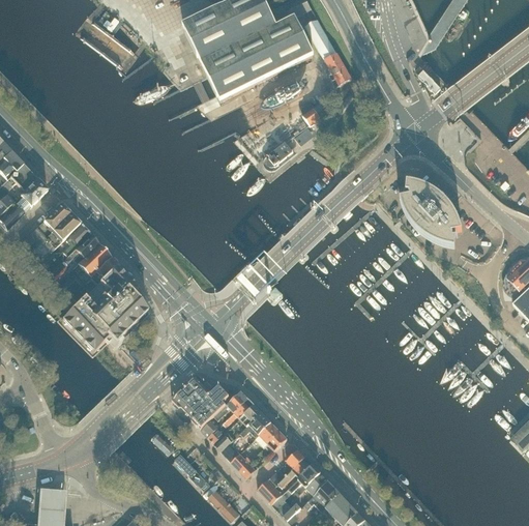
[(295,17),(312,8),(306,0),(290,0),(268,10),(263,0),(232,0),(183,24),(208,75),(217,93),(221,99),(314,55),(304,35),(295,17)]
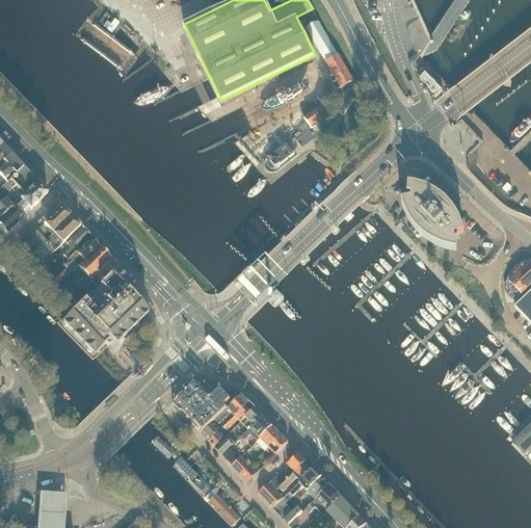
[(318,18),(313,8),(296,17),(306,35),(310,33),(325,59),(338,52),(318,18)]
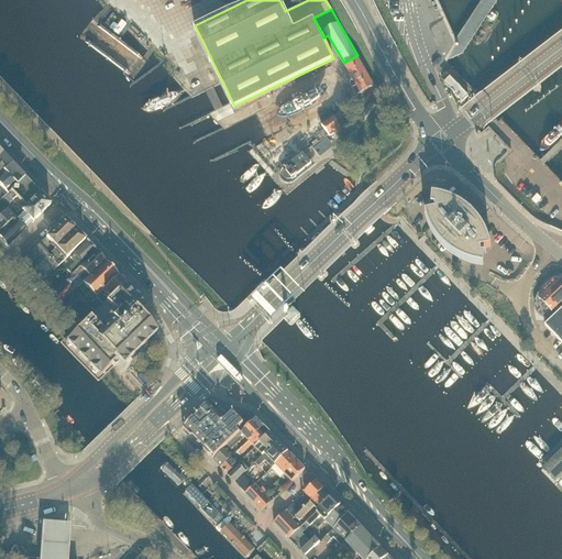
[(132,75),(146,57),(91,15),(78,33),(132,75)]
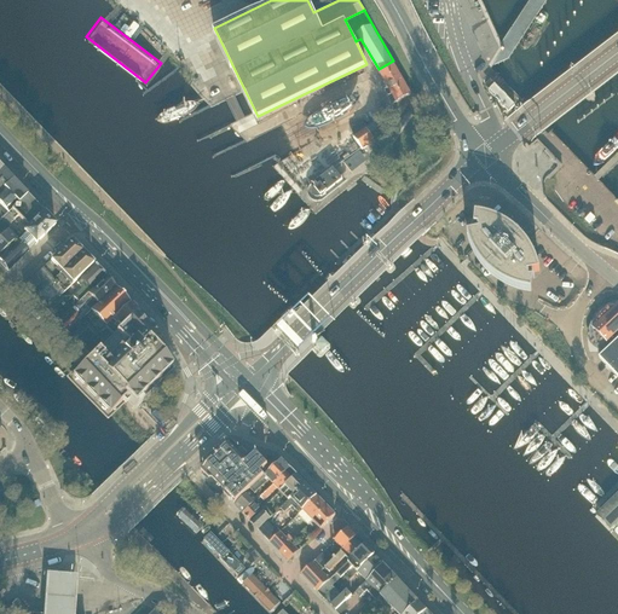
[(393,61),(379,69),(396,99),(410,91),(393,61)]
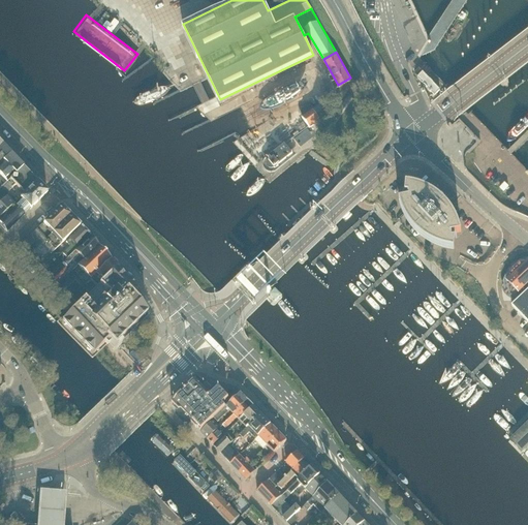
[(485,58),(486,57),(503,79),(502,80),(503,81),(506,81),(507,81),(507,76),(507,75),(506,76),(490,54),(491,54),(490,53),(487,53),(486,53),(485,56),(485,58)]
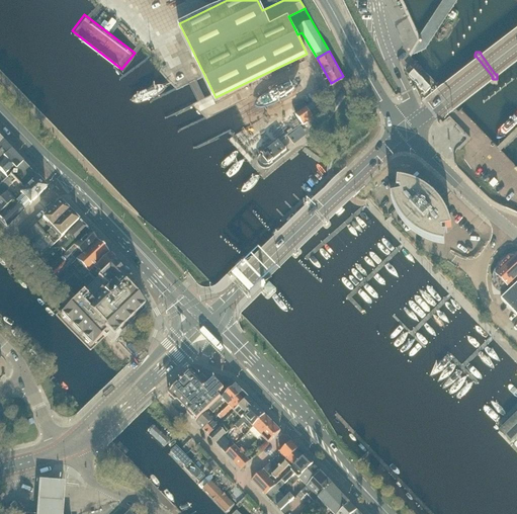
[(256,104),(299,92),(295,78),(253,90),(256,104)]
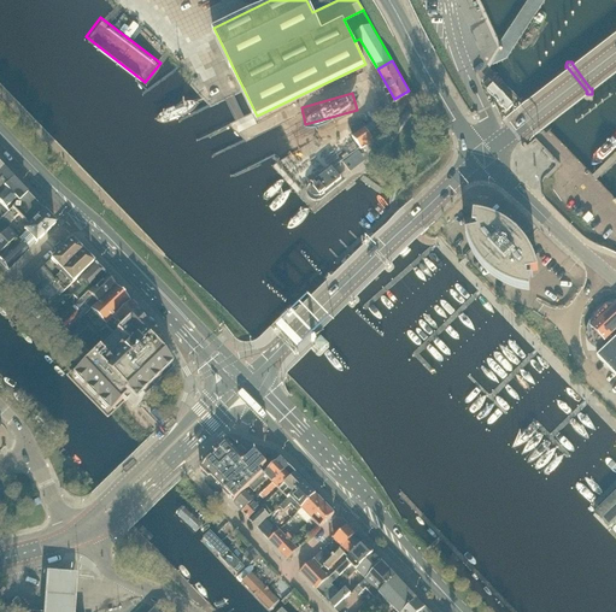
[(381,93),(369,100),(373,106),(386,99),(381,93)]
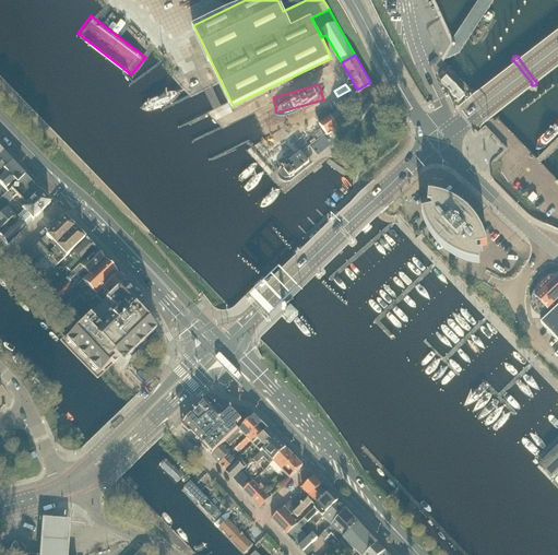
[(343,110),(341,111),(337,107),(275,150),(283,161),(347,117),(343,110)]
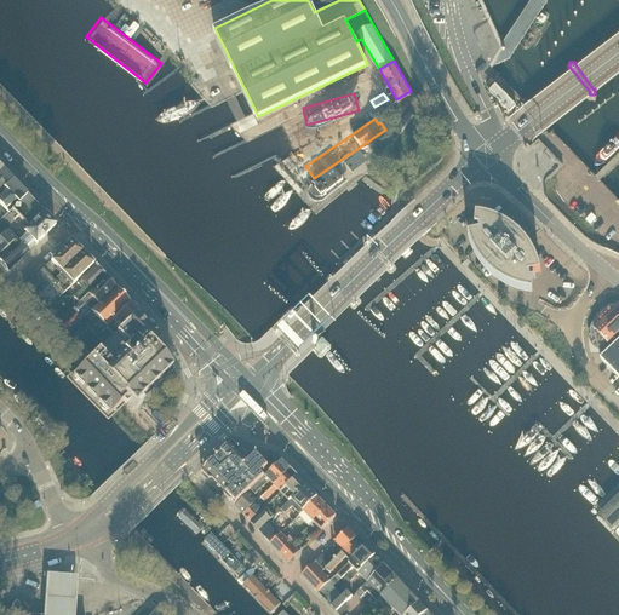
[(285,155),(288,162),(302,155),(298,148),(285,155)]
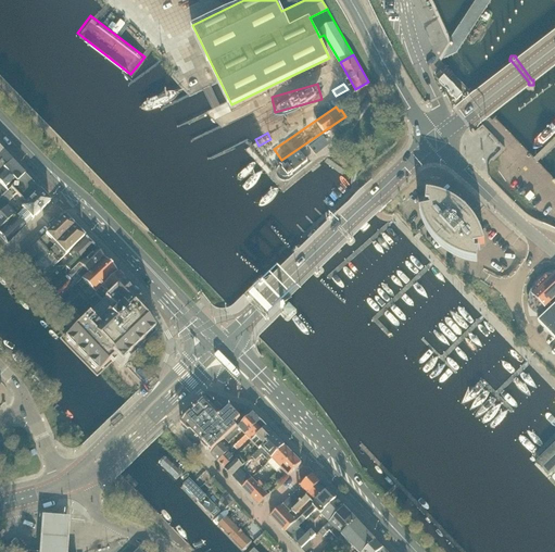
[(0,166),(10,158),(0,148),(0,166)]
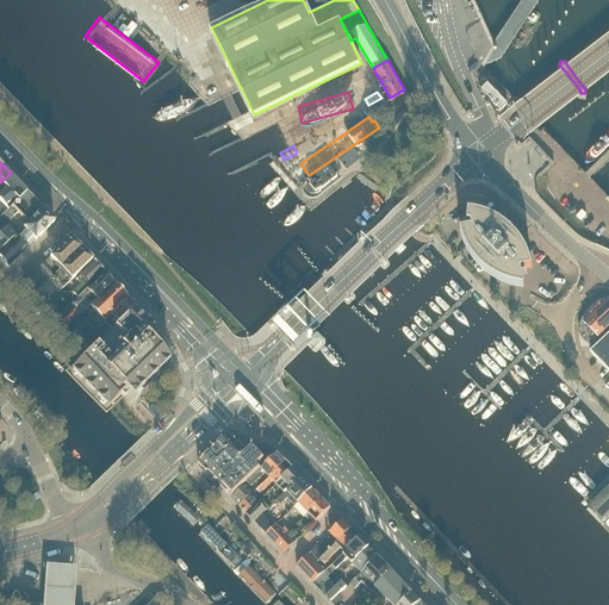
[(314,192),(337,174),(328,163),(305,181),(314,192)]
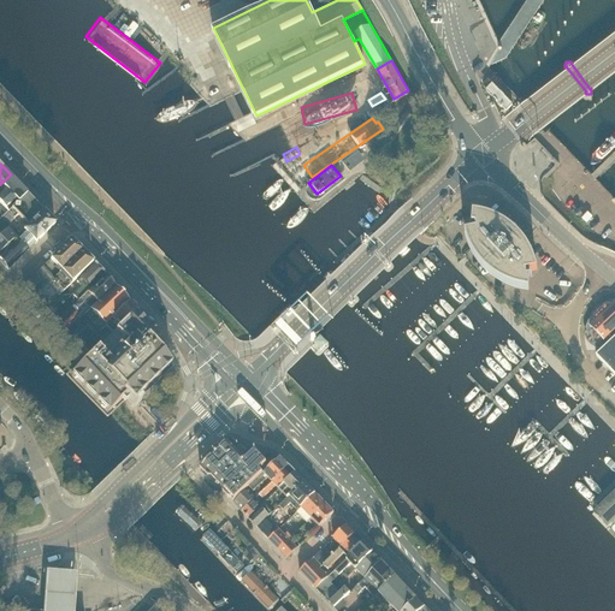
[(0,207),(4,211),(25,190),(11,175),(0,184),(0,207)]
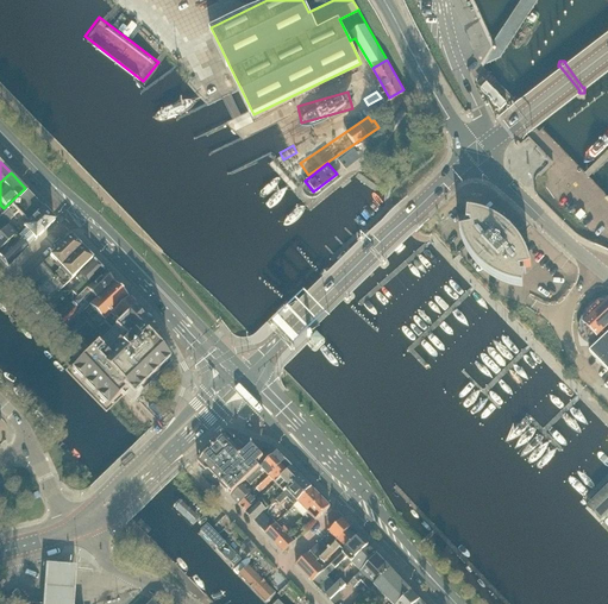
[(27,220),(42,206),(25,188),(4,208),(0,212),(0,226),(1,227),(8,220),(14,215),(13,213),(17,209),(27,220)]
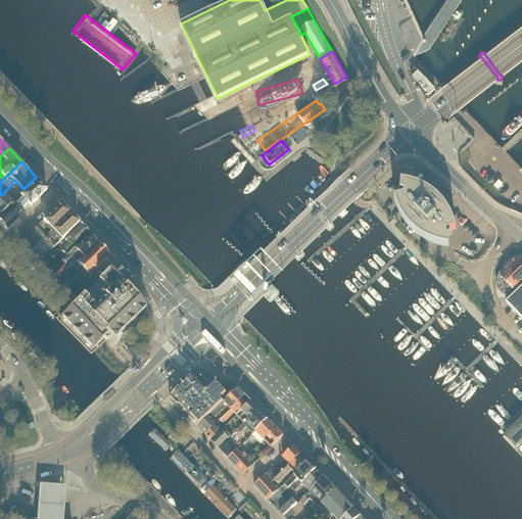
[(39,193),(46,187),(36,177),(24,189),(14,197),(0,210),(0,219),(6,226),(39,193)]
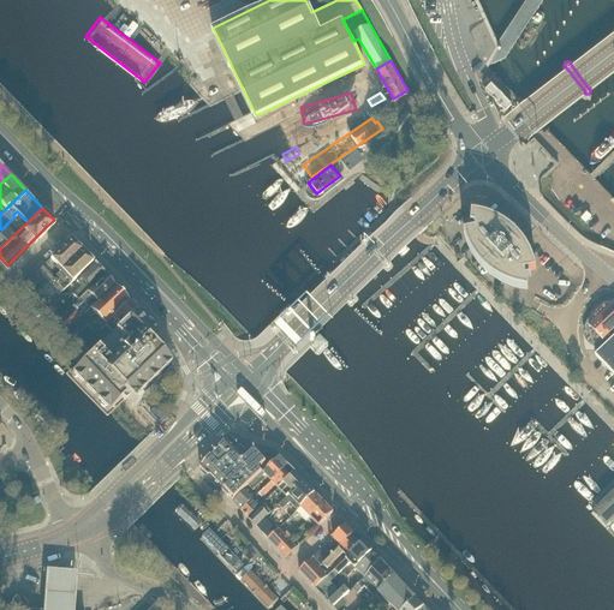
[(586,209),(580,214),(585,219),(590,213),(586,209)]
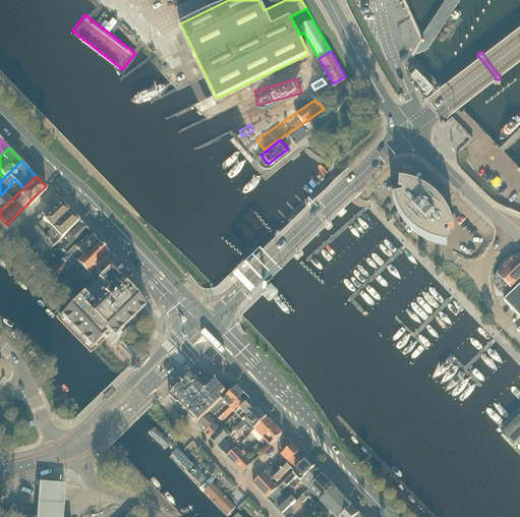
[(403,192),(393,194),(397,207),(403,218),(411,228),(422,235),(434,240),(447,243),(448,233),(444,233),(444,229),(454,226),(452,221),(451,216),(448,212),(446,207),(443,203),(440,198),(436,194),(430,190),(425,186),(419,183),(412,180),(406,179),(399,178),(398,188),(402,189),(403,192)]
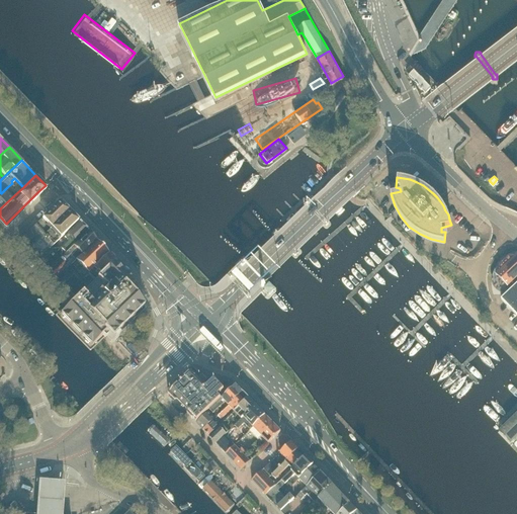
[(0,208),(14,195),(7,187),(1,193),(0,194),(0,208)]
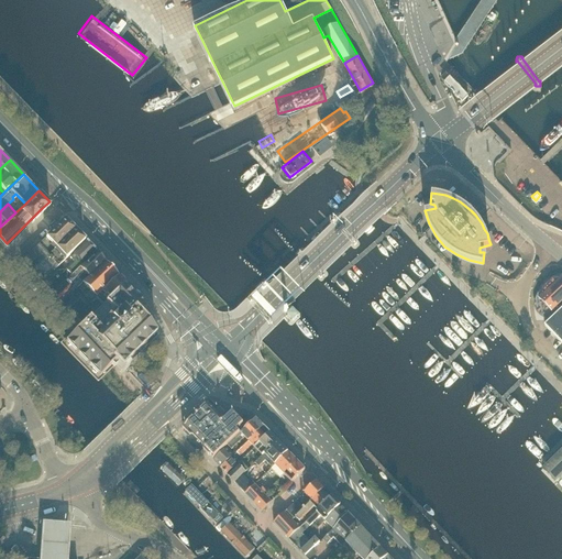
[(64,216),(36,243),(46,253),(74,227),(64,216)]
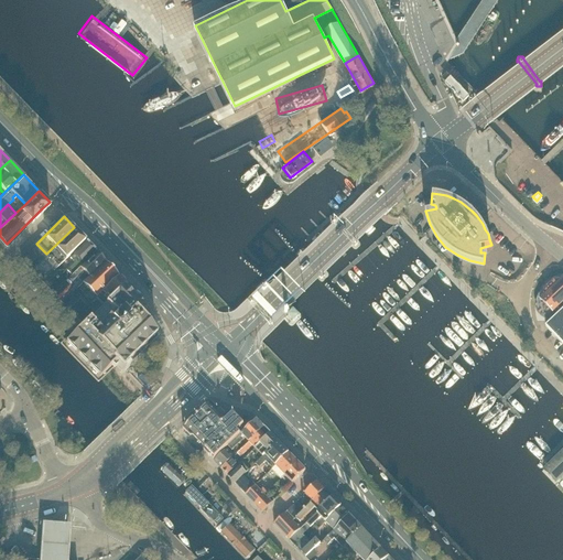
[(46,254),(31,268),(41,279),(41,278),(52,268),(84,237),(74,227),(46,254)]
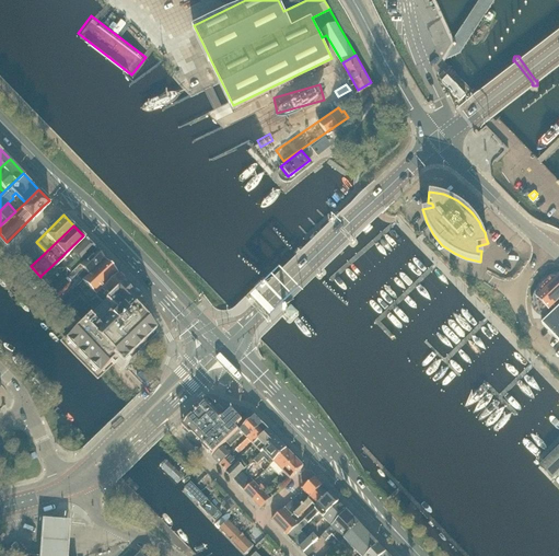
[(74,265),(94,246),(85,236),(72,248),(78,255),(67,265),(70,269),(71,270),(76,266),(74,265)]
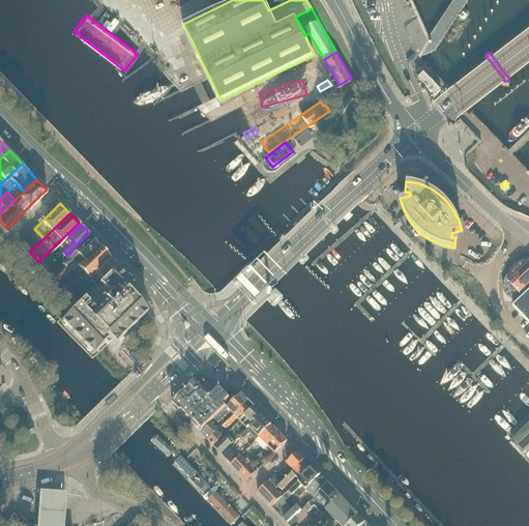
[(34,229),(20,242),(29,252),(43,238),(34,229)]
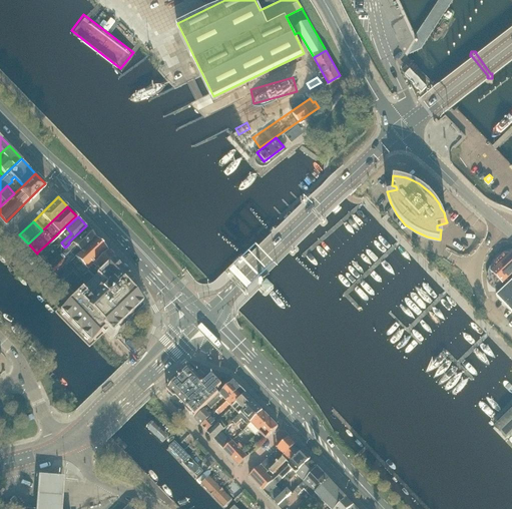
[(76,251),(94,234),(87,226),(69,243),(65,247),(64,246),(57,253),(47,264),(52,269),(62,259),(61,258),(72,247),(76,251)]
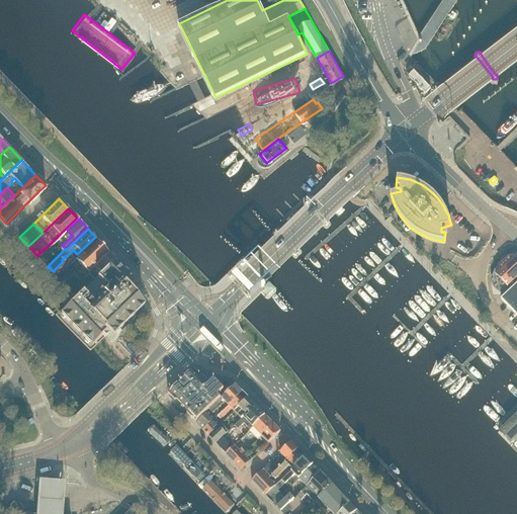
[(87,269),(108,250),(95,237),(77,254),(75,257),(87,269)]
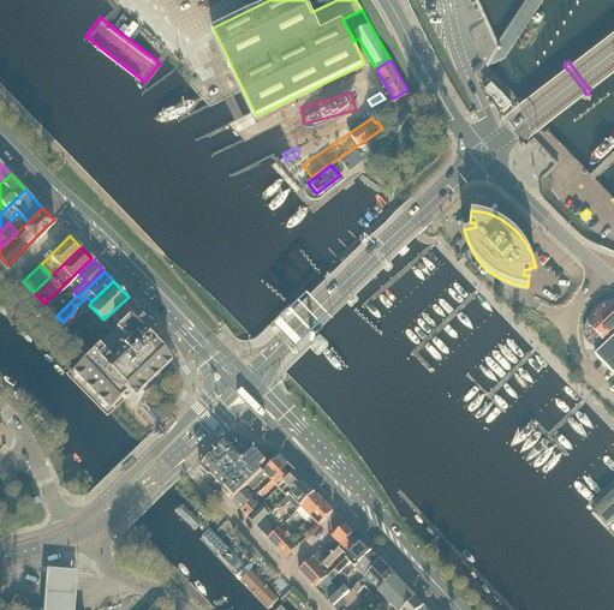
[(57,316),(69,304),(57,292),(45,303),(57,316)]
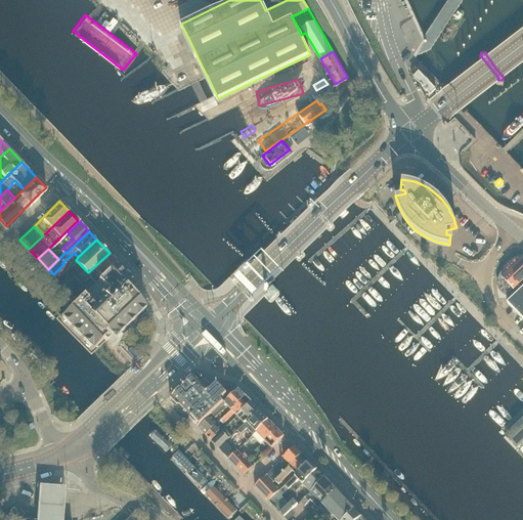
[(101,274),(117,260),(110,253),(88,272),(92,276),(98,271),(101,274)]
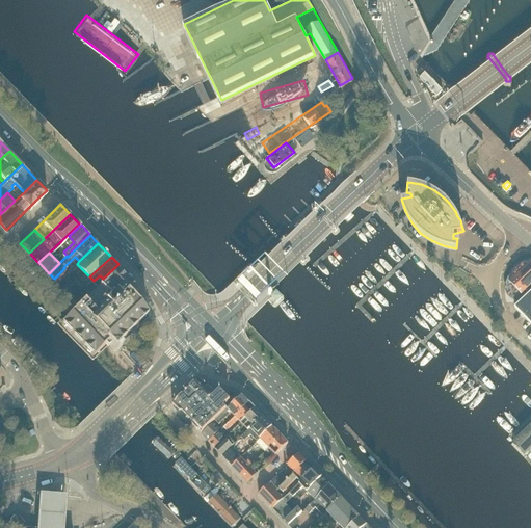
[(521,292),(530,281),(530,257),(508,280),(521,292)]
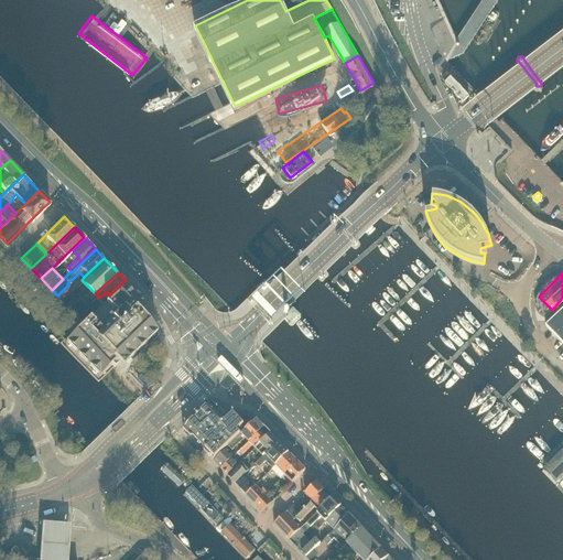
[(120,364),(136,348),(155,330),(139,313),(142,310),(145,308),(122,284),(126,281),(126,280),(109,295),(94,311),(83,322),(78,325),(64,340),(98,375),(108,365),(110,363),(116,358),(120,364)]
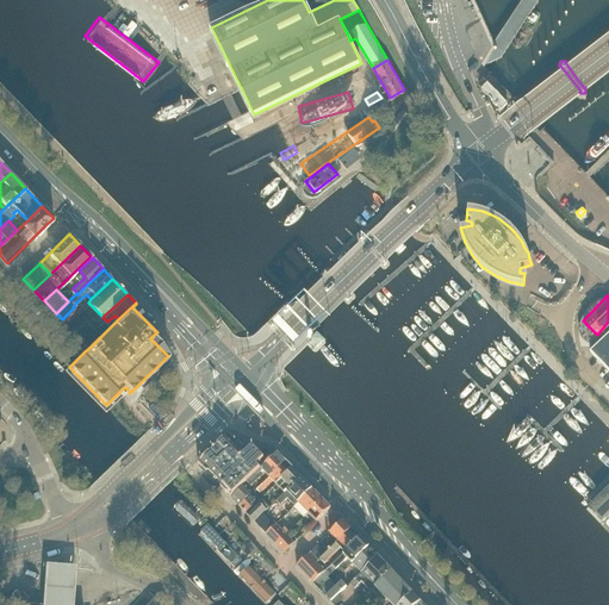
[(81,338),(92,328),(85,320),(74,331),(80,337),(81,338)]
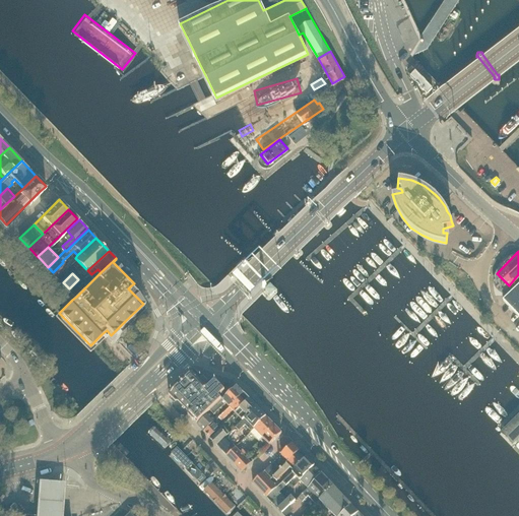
[(78,279),(69,288),(76,297),(86,286),(79,278),(78,279)]
